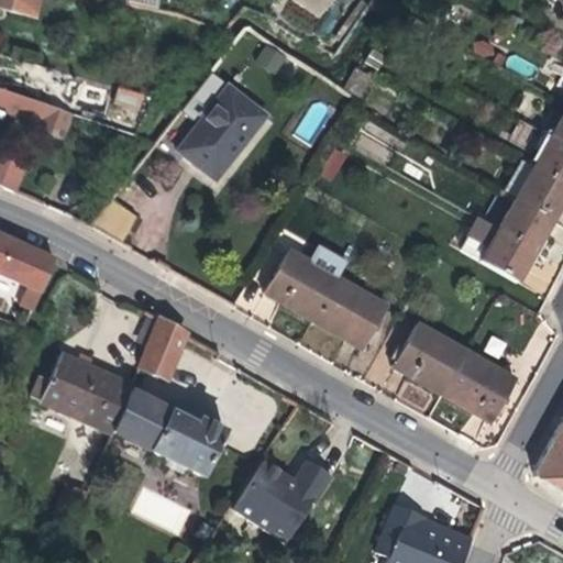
[(0,0),(0,10),(19,15),(22,0),(0,0)]
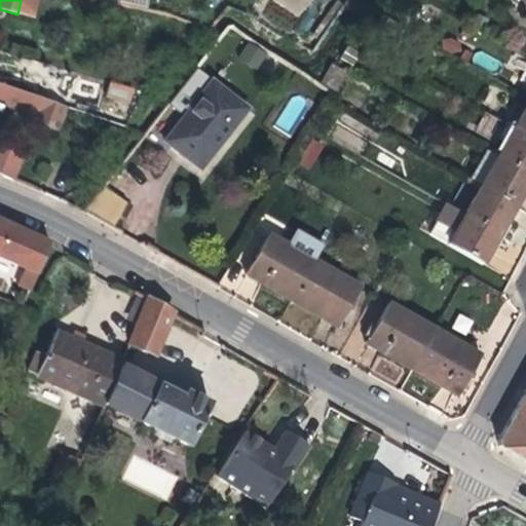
[(32,19),(36,0),(21,0),(17,14),(32,19)]
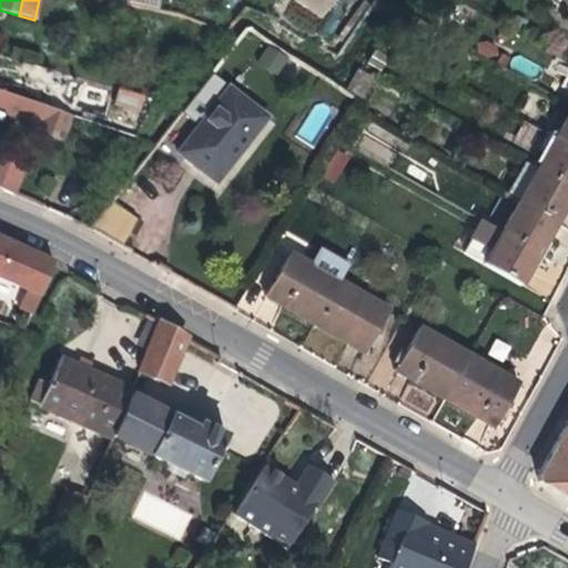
[(155,10),(158,0),(137,0),(135,6),(155,10)]
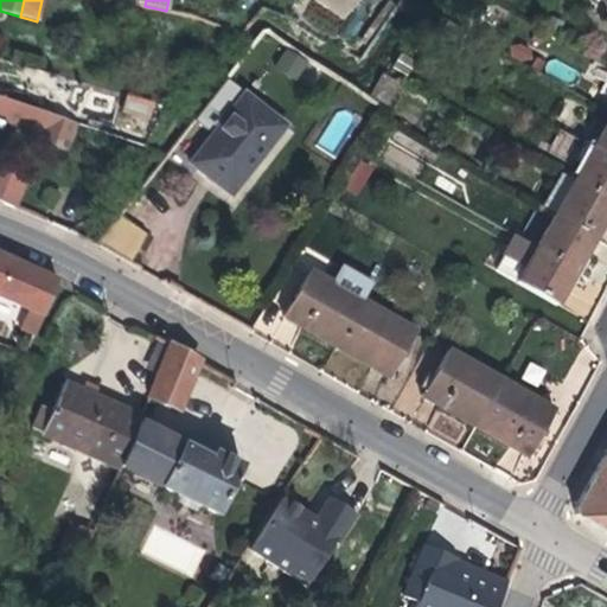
[(557,32),(562,23),(553,17),(548,27),(557,32)]
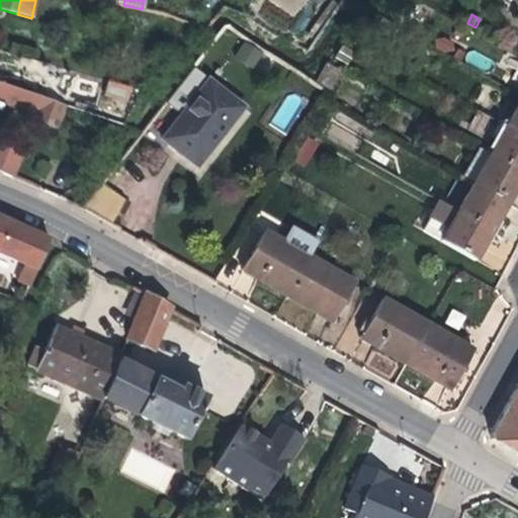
[(344,63),(351,51),(342,46),(335,58),(344,63)]
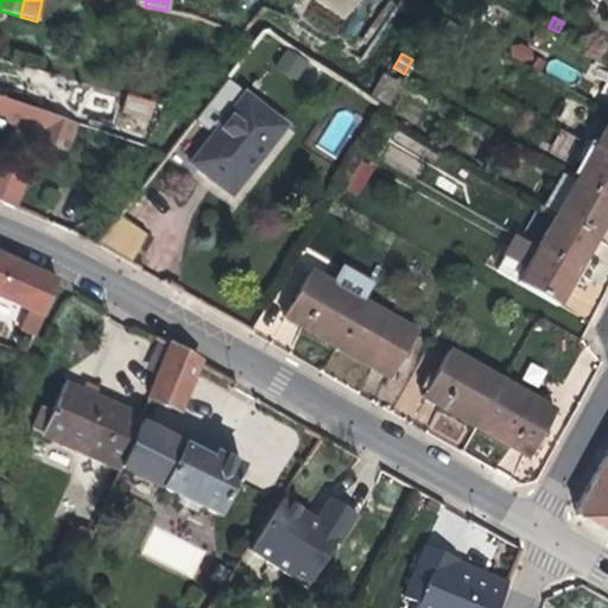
[(388,105),(400,84),(382,75),(371,95),(388,105)]
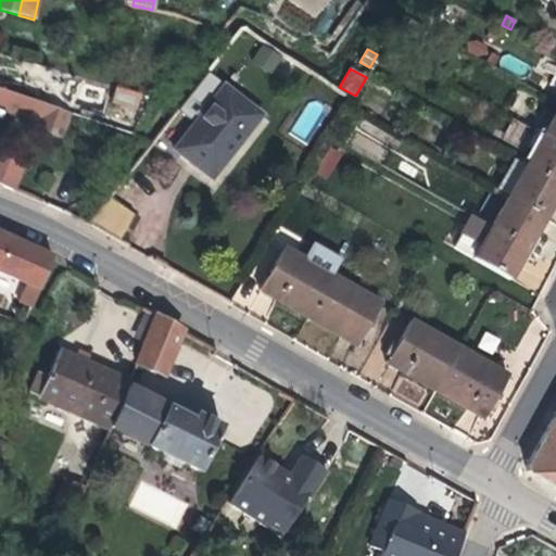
[(212,179),(262,115),(205,71),(176,109),(194,123),(174,150),(193,166),(212,179)]
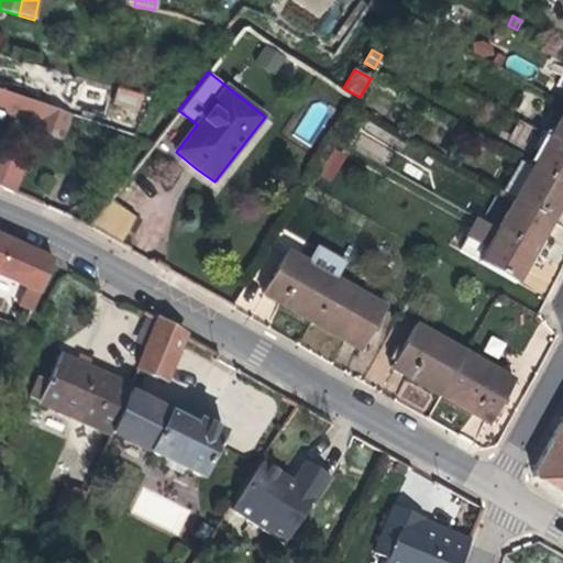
[(113,105),(134,110),(139,95),(118,89),(113,105)]
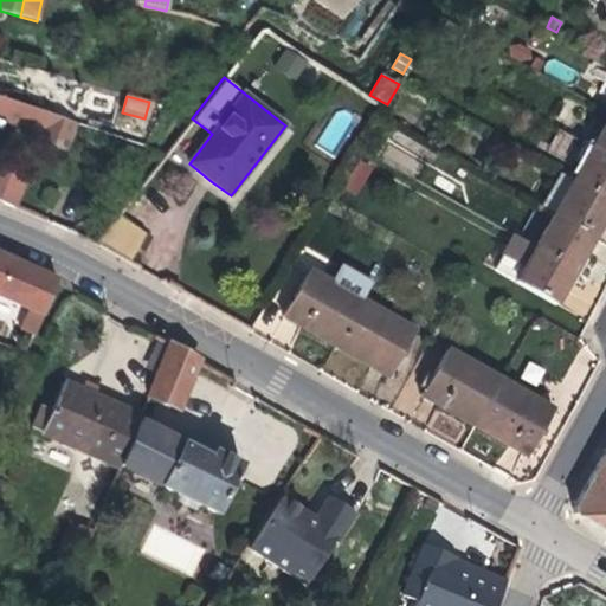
[(0,97),(0,128),(1,129),(4,123),(38,134),(36,141),(68,153),(77,124),(0,97)]
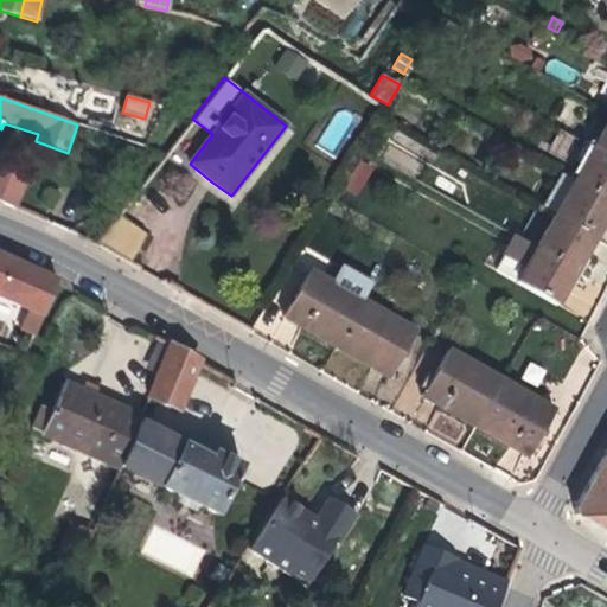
[(606,122),(593,147),(606,155),(606,122)]
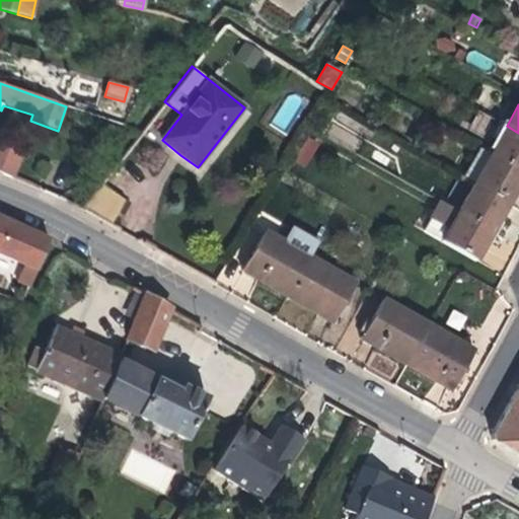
[(492,137),(499,141),(507,126),(500,122),(492,137)]
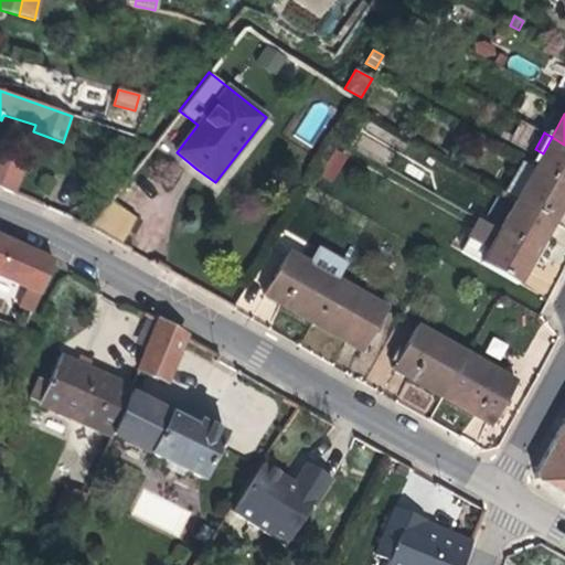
[(564,145),(552,137),(543,153),(534,168),(564,184),(564,145)]
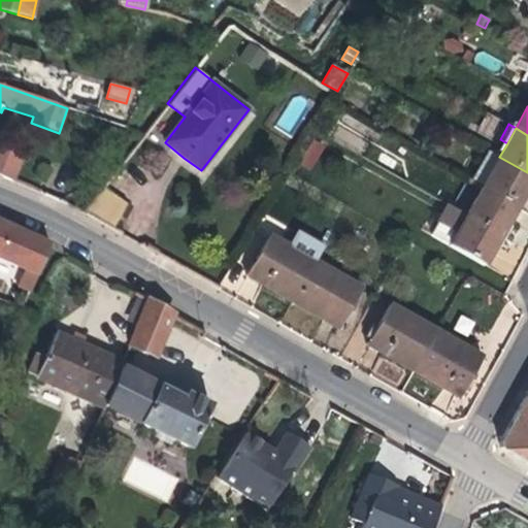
[(0,175),(12,180),(24,152),(0,141),(0,175)]
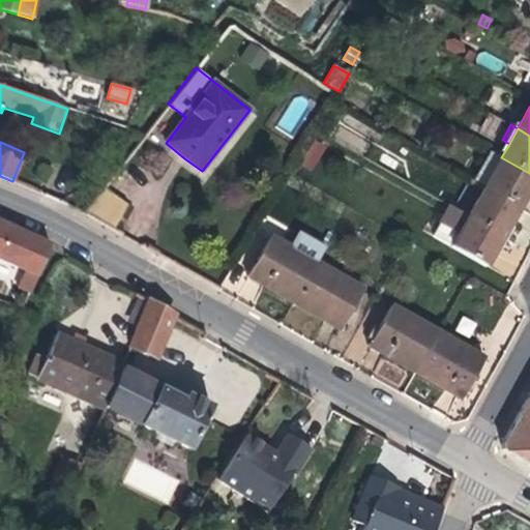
[(311,169),(323,148),(313,142),(300,163),(311,169)]
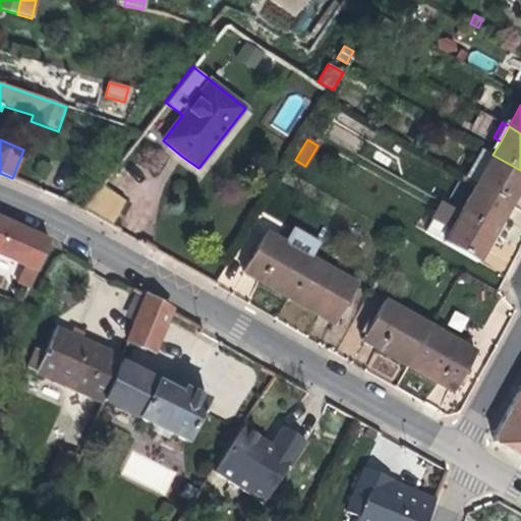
[(487,165),(493,155),(481,149),(475,159),(487,165)]
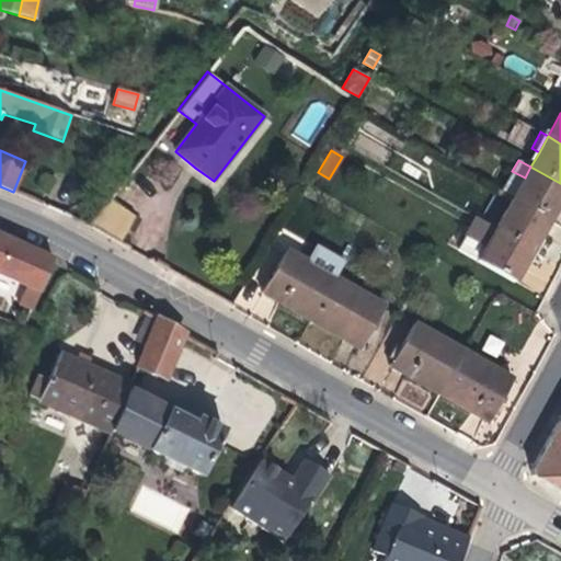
[(559,203),(560,198),(560,183),(530,167),(525,178),(512,171),(500,191),(550,219),(559,203)]
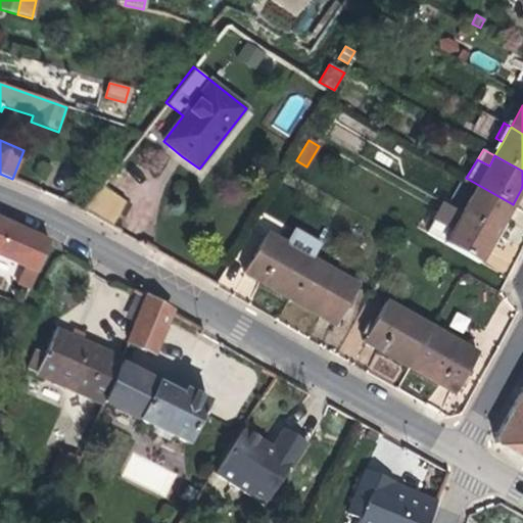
[(496,233),(513,204),(466,178),(464,177),(447,205),(462,214),(496,233)]
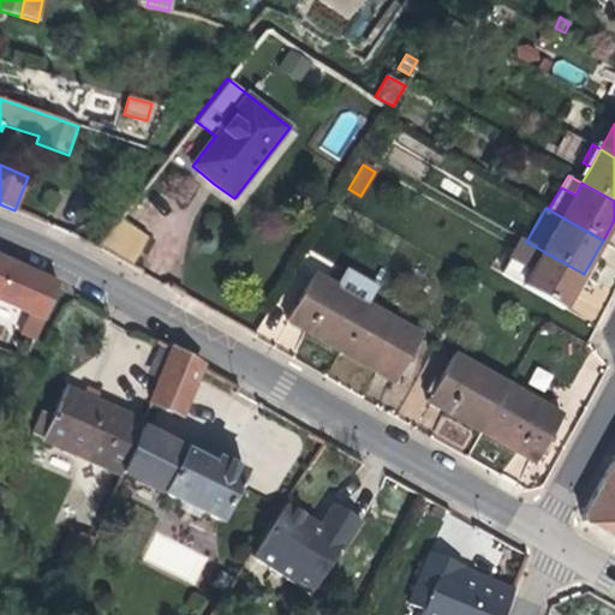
[(132,268),(149,237),(120,216),(97,248),(132,268)]
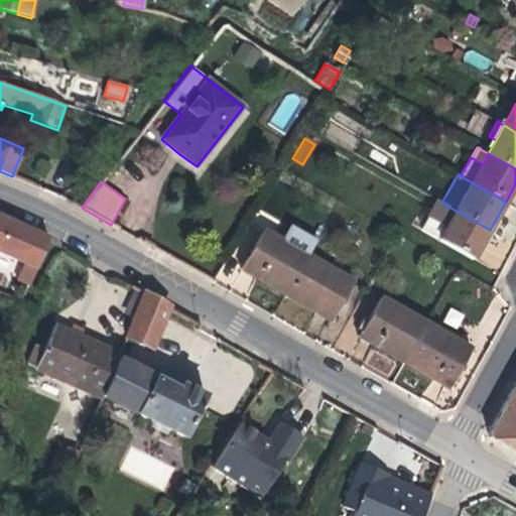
[(438,240),(456,211),(441,203),(437,201),(420,230),(438,240)]
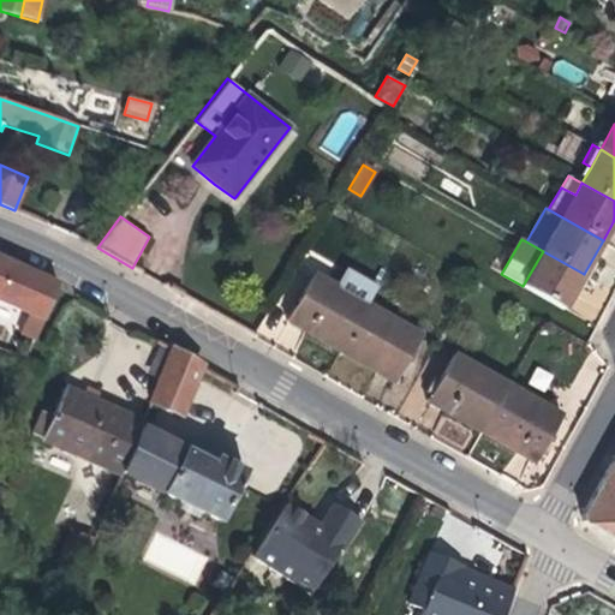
[(584,274),(543,251),(523,286),(563,310),(574,291),(584,274)]
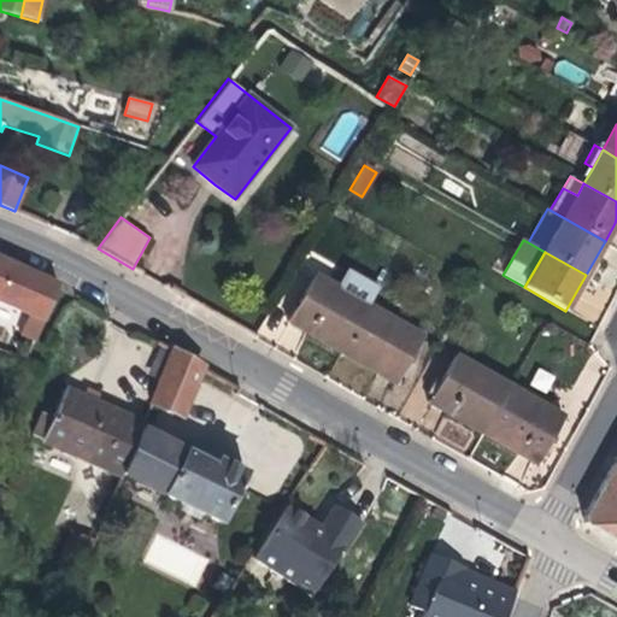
[(0,303),(28,315),(43,321),(58,285),(24,269),(0,258),(0,303)]
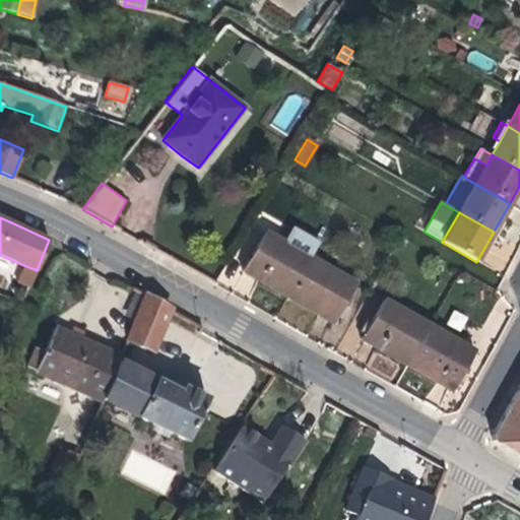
[(309,258),(318,243),(291,228),(283,243),(264,232),(242,271),(264,284),(286,297),(309,258)]
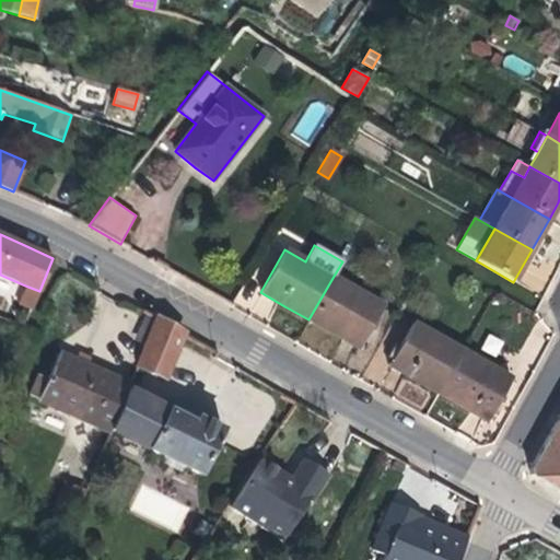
[(383,306),(333,278),(308,319),(336,335),(359,348),(383,306)]
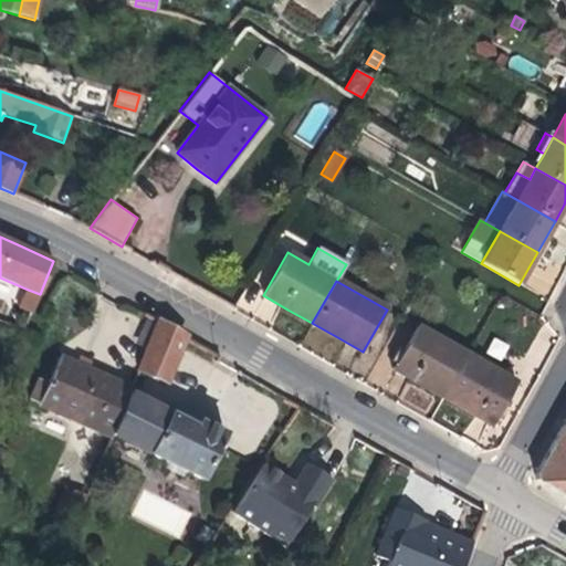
[(40,294),(25,289),(19,306),(32,312),(40,294)]
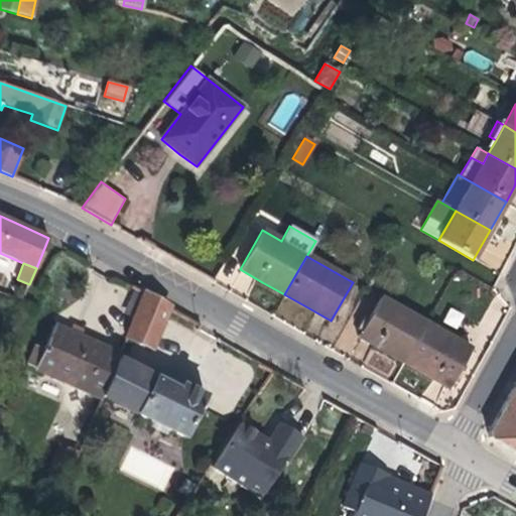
[(134,317),(145,292),(136,288),(124,313),(134,317)]
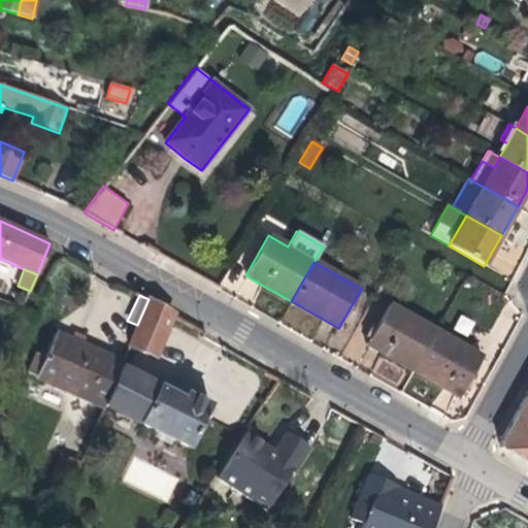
[(155,356),(172,314),(149,299),(137,325),(129,345),(155,356)]
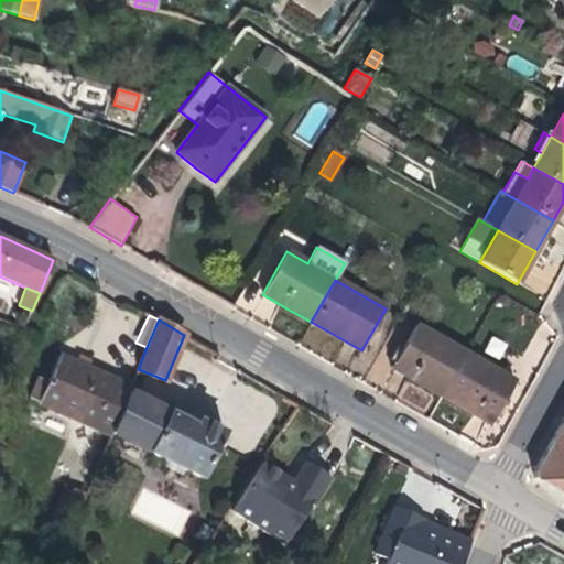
[(440,396),(464,354),(415,325),(402,349),(394,364),(391,368),(416,382),(440,396)]
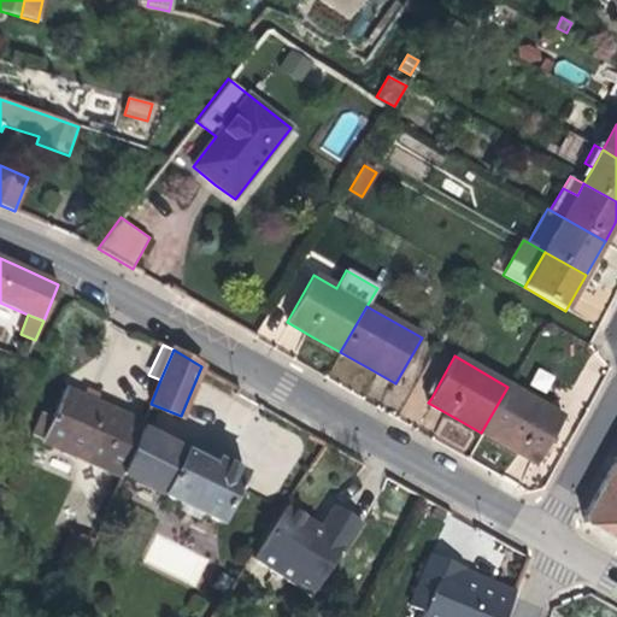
[(432,398),(440,382),(434,378),(425,394),(432,398)]
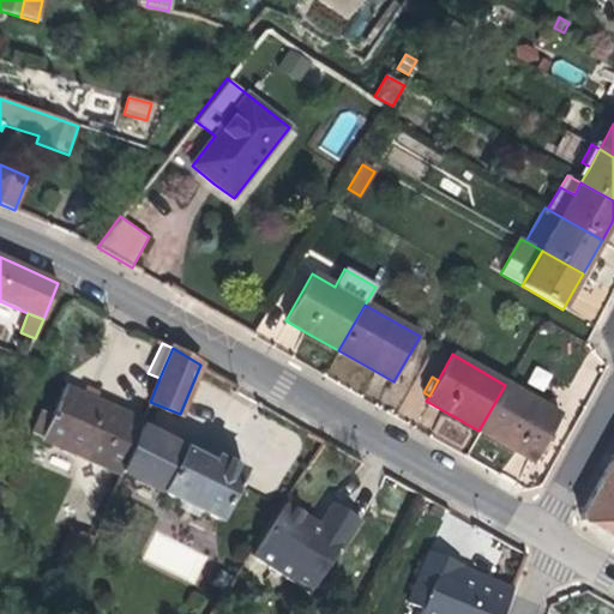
[(534,463),(560,416),(505,385),(479,431),(510,449),(534,463)]
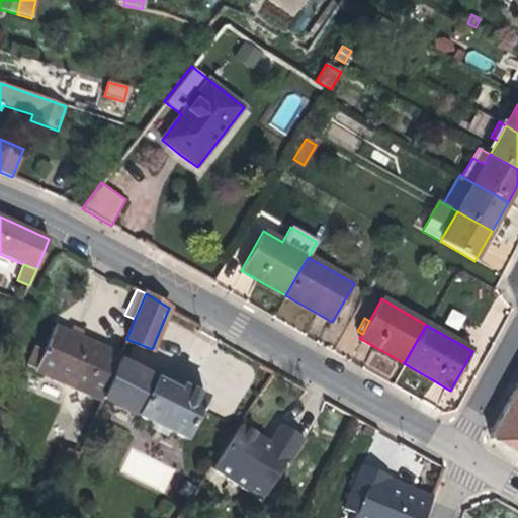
[(101,398),(117,360),(119,356),(79,338),(70,334),(54,328),(44,351),(35,347),(26,365),(35,369),(101,400),(101,398)]
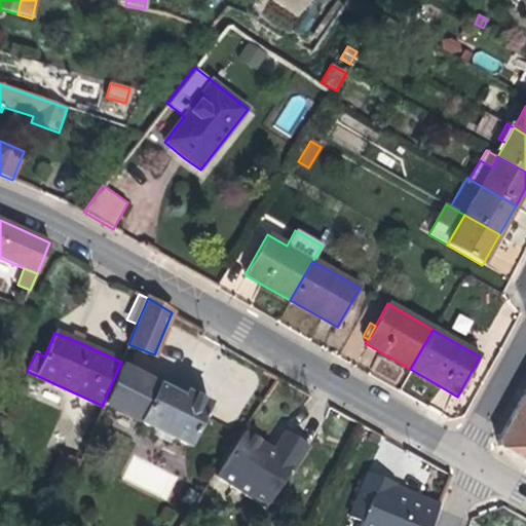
[(80,343),(82,336),(78,335),(74,333),(71,339),(80,343)]
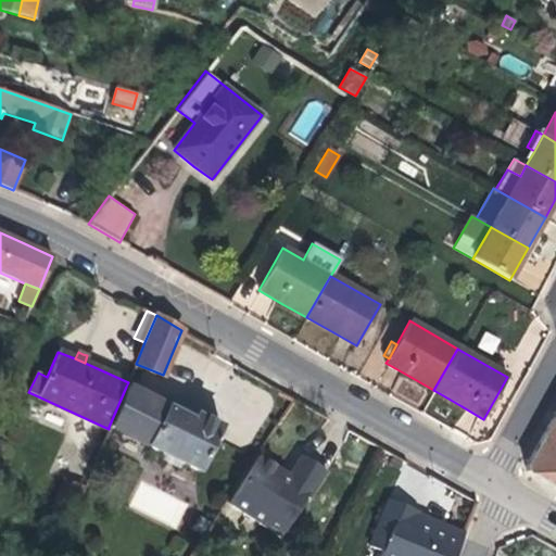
[(213,439),(219,427),(196,415),(192,420),(168,408),(126,387),(109,427),(148,446),(198,472),(212,442),(214,443),(215,441),(213,439)]
